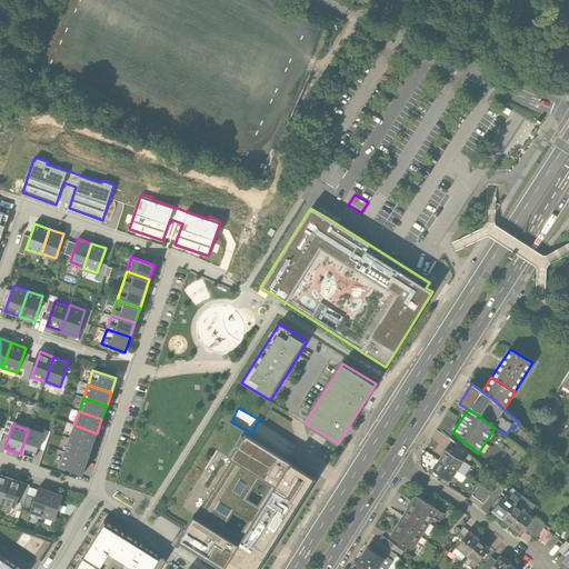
[(92,447),(97,433),(73,425),(69,439),(92,447)]
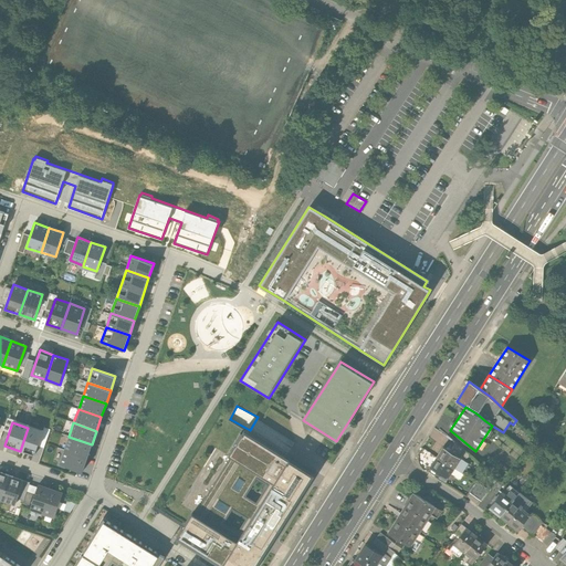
[(43,432),(28,428),(20,451),(35,456),(43,432)]
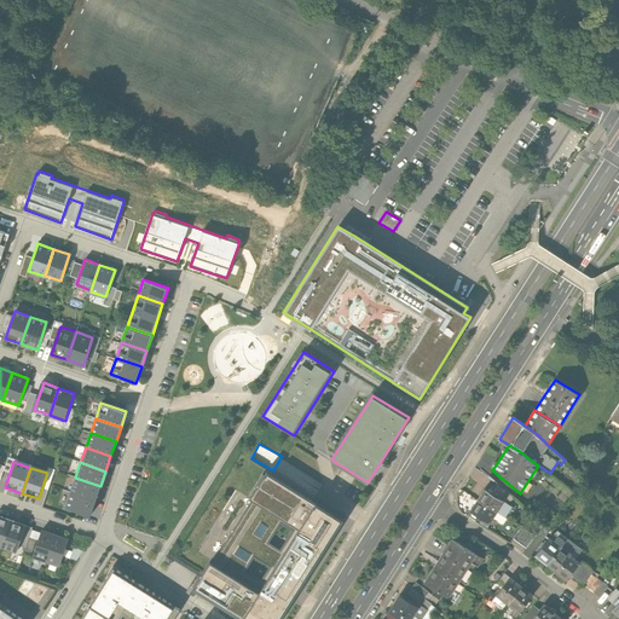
[(194,589),(241,618),(281,618),(345,519),(267,470),(250,498),(253,499),(213,563),(210,561),(194,589)]
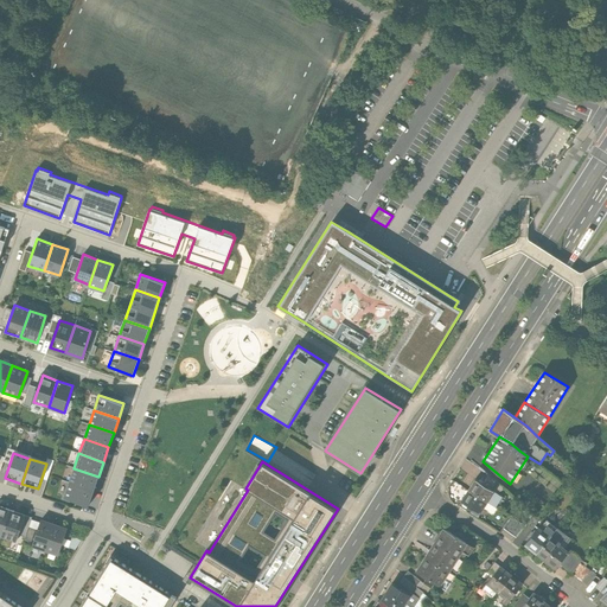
[(74,468),(69,483),(94,491),(98,477),(74,468)]
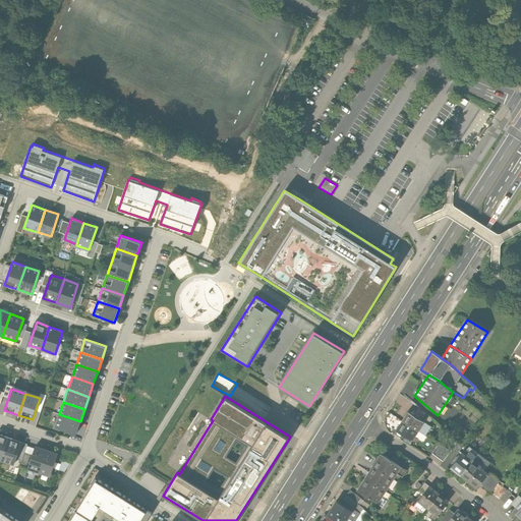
[(432,420),(418,407),(414,413),(415,413),(414,416),(426,423),(432,420)]
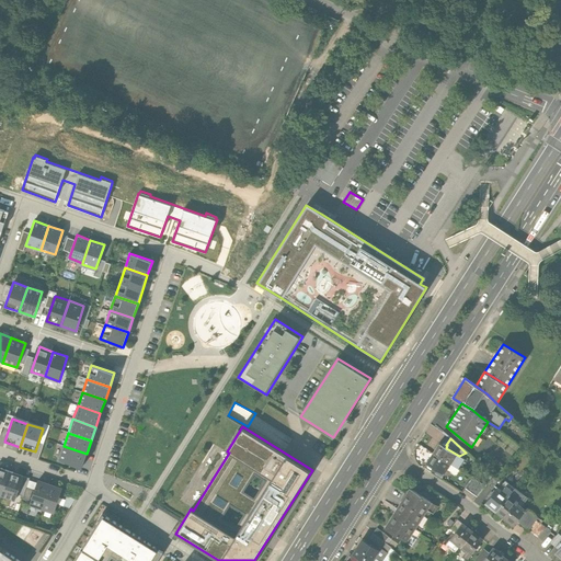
[(433,454),(449,464),(458,469),(464,459),(459,456),(446,448),(439,444),(433,454)]
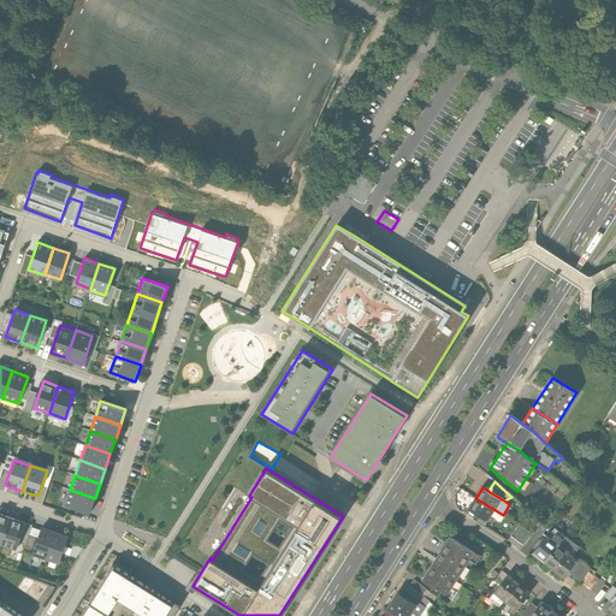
[(95,498),(70,490),(65,504),(90,514),(95,498)]
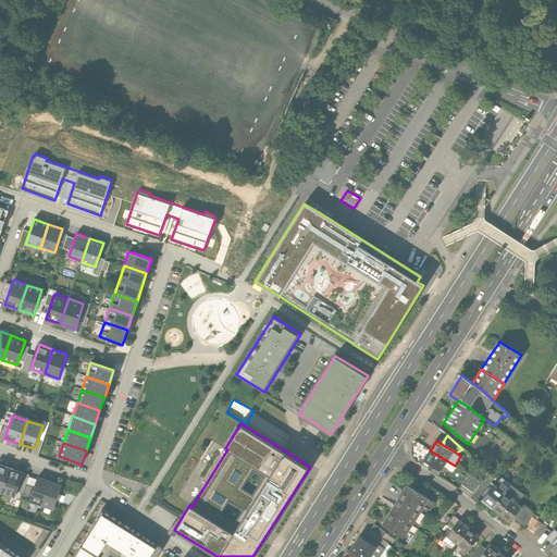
[(438,473),(446,460),(430,450),(424,460),(430,463),(429,467),(438,473)]
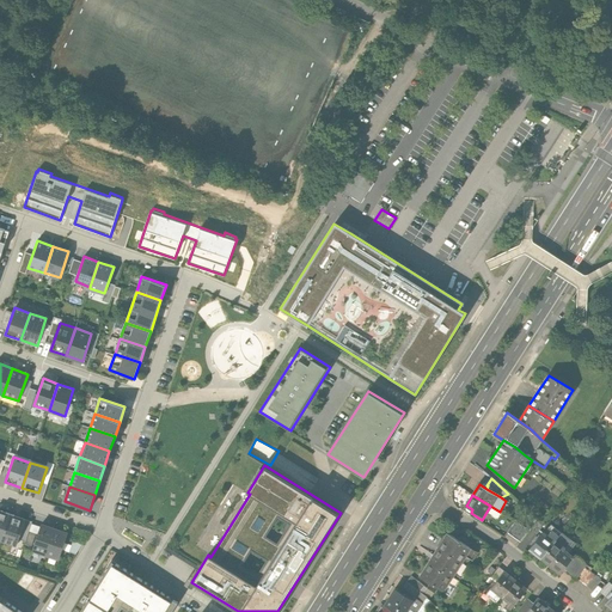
[(10,514),(0,510),(0,540),(1,542),(10,514)]
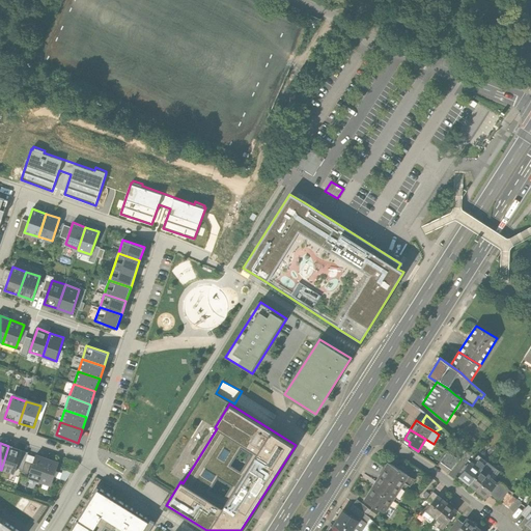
[(22,451),(8,446),(1,470),(14,474),(22,451)]
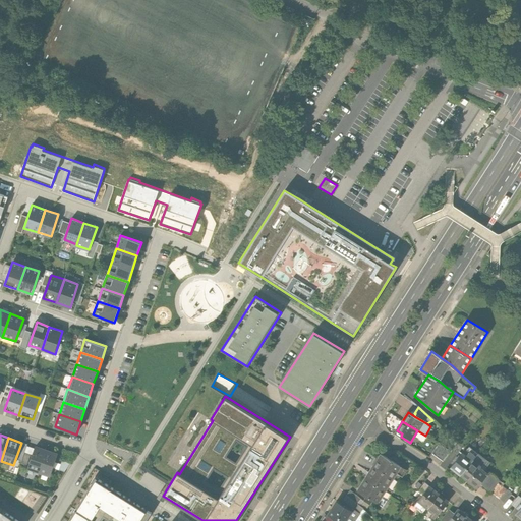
[(440,445),(432,455),(443,462),(450,453),(440,445)]
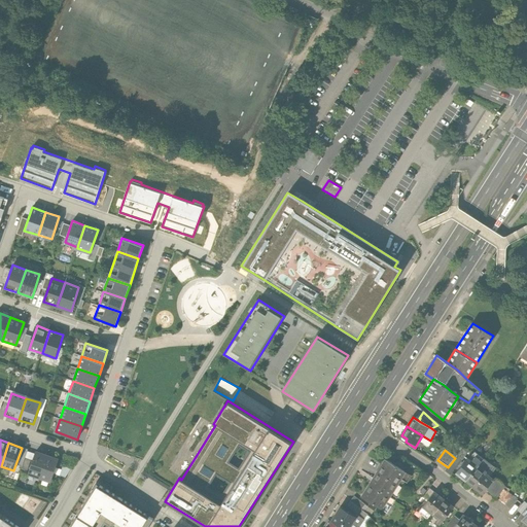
[(46,456),(35,452),(28,473),(39,478),(46,456)]
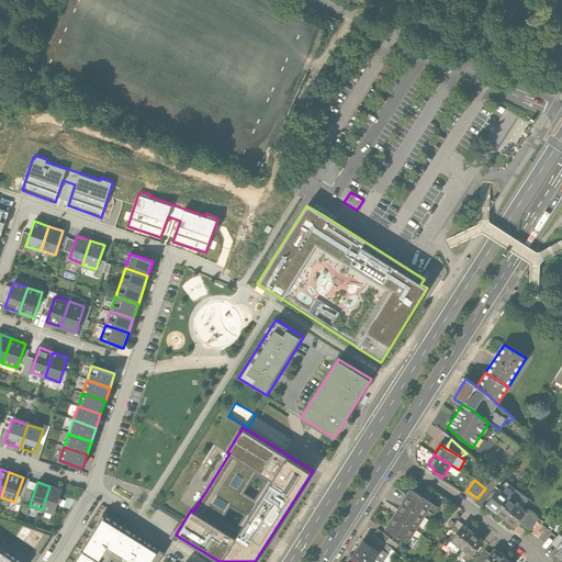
[(486,505),(496,514),(515,490),(505,482),(486,505)]
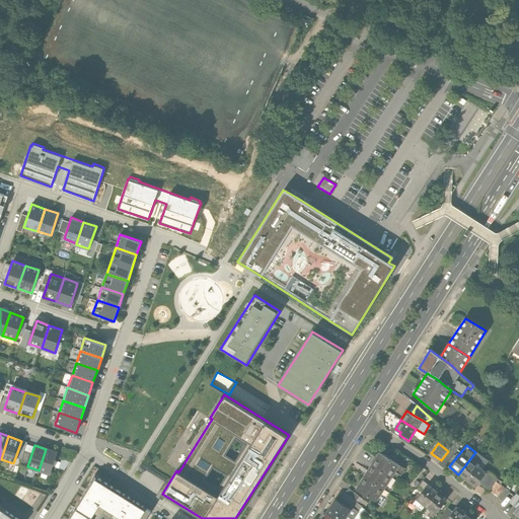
[(58,453),(46,449),(39,470),(50,474),(58,453)]
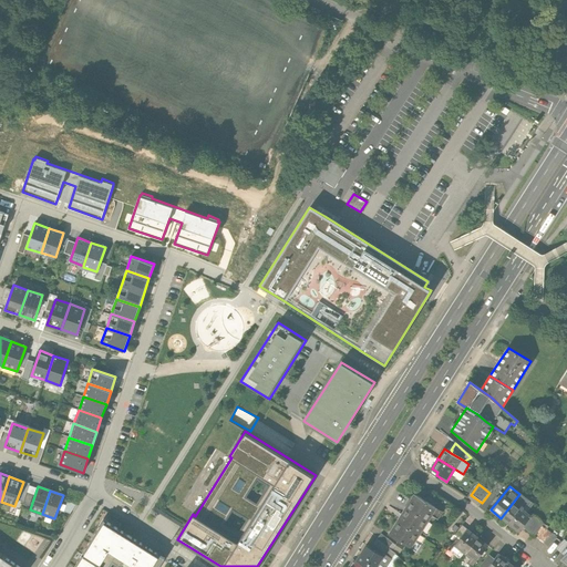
[(414,494),(406,508),(426,522),(431,515),(437,518),(442,512),(435,507),(414,494)]
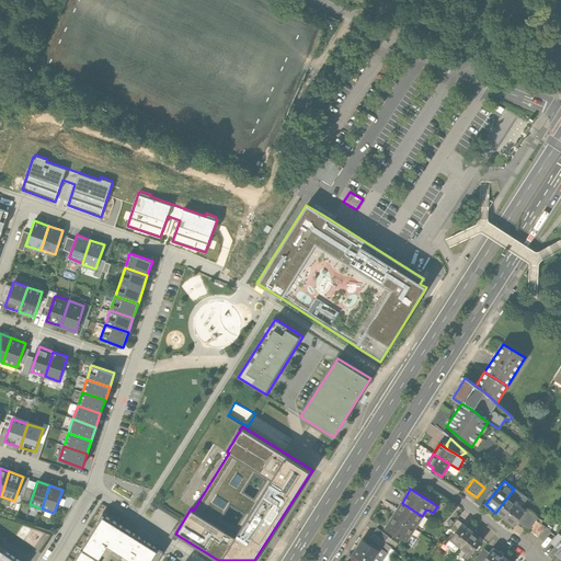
[(495,513),(504,521),(523,495),(514,489),(495,513)]
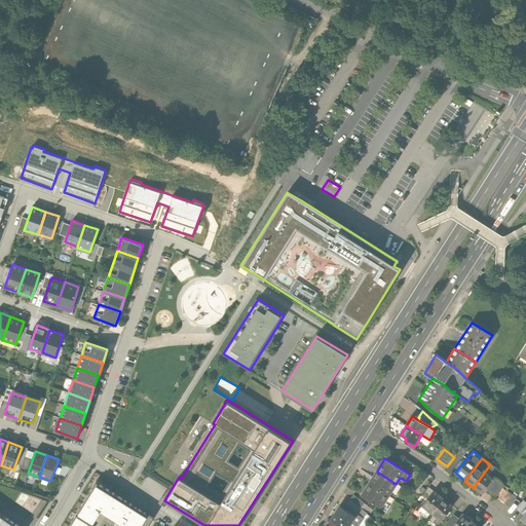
[(494,467),(490,464),(473,488),(481,494),(484,489),(493,478),(489,475),(494,467)]
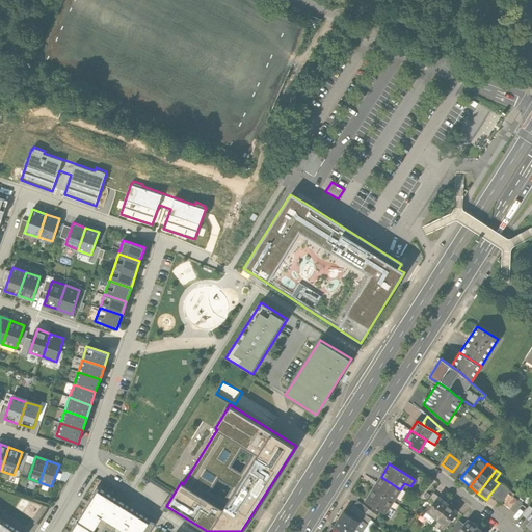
[(393,501),(400,489),(381,477),(373,489),(393,501)]
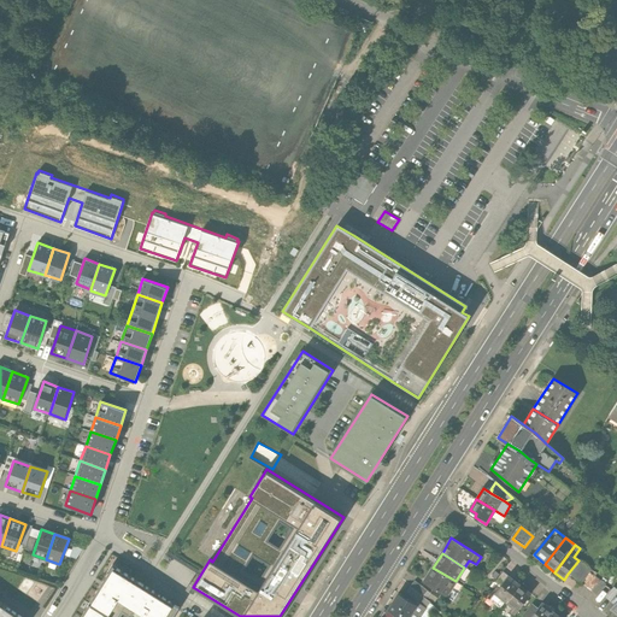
[(579,559),(579,560),(568,574),(597,597),(605,586),(595,577),(598,575),(579,559)]
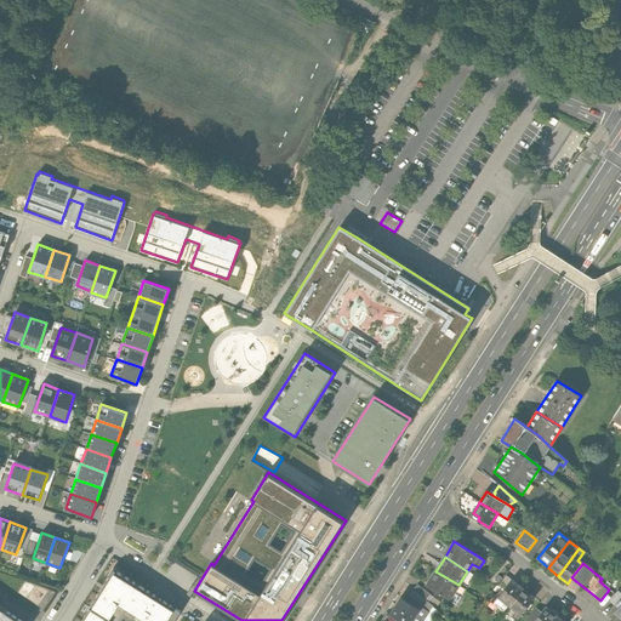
[(137,620),(174,620),(181,611),(171,605),(118,571),(113,579),(109,576),(80,620),(120,620),(126,613),(138,620),(137,620)]
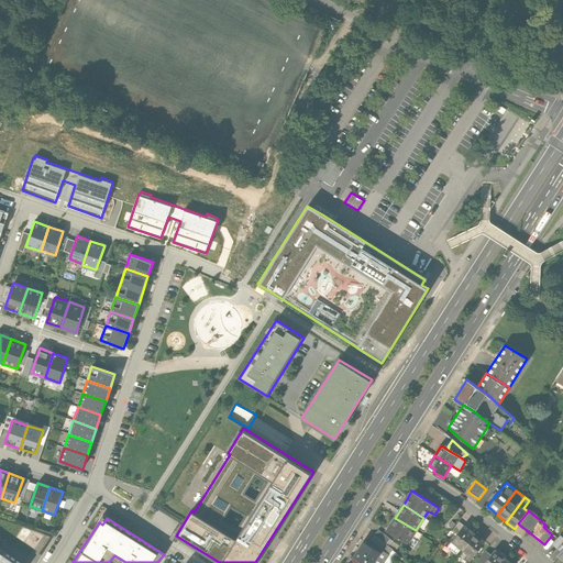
[(411,537),(416,530),(395,518),(386,531),(414,548),(418,541),(411,537)]
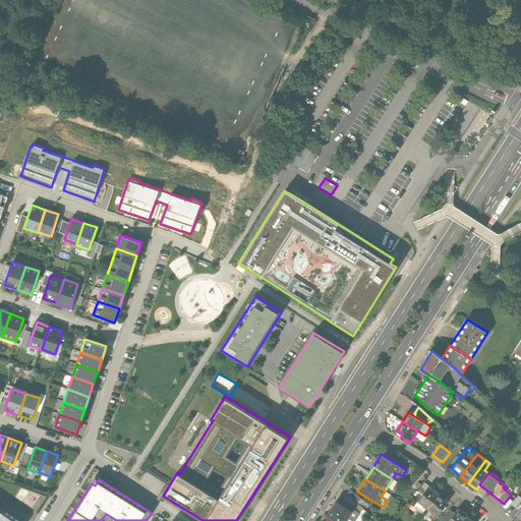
[(418,493),(423,497),(430,487),(425,483),(422,486),(419,491),(418,493)]
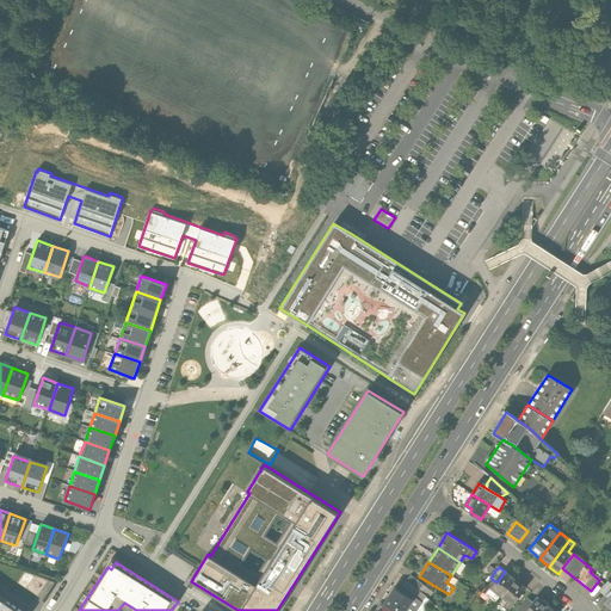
[(503,598),(504,597),(517,581),(505,572),(497,582),(491,588),(503,598)]
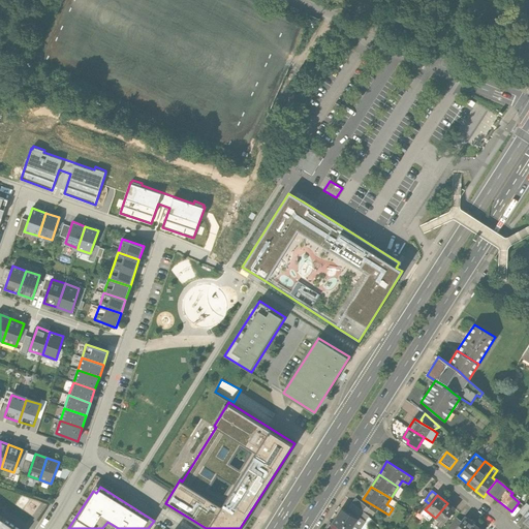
[(347,509),(359,517),(362,511),(366,506),(355,498),(351,503),(347,509)]
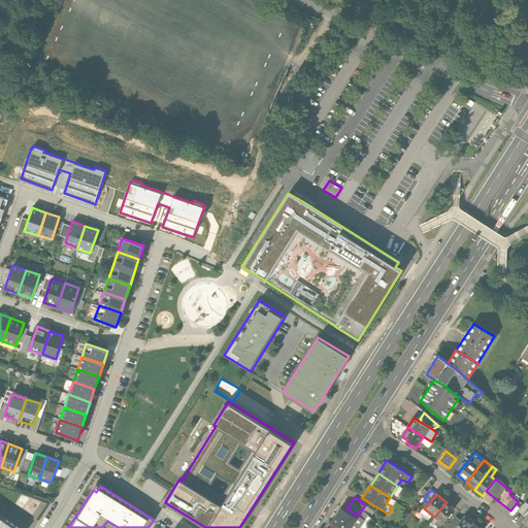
[(456,510),(447,502),(435,516),(444,523),(456,510)]
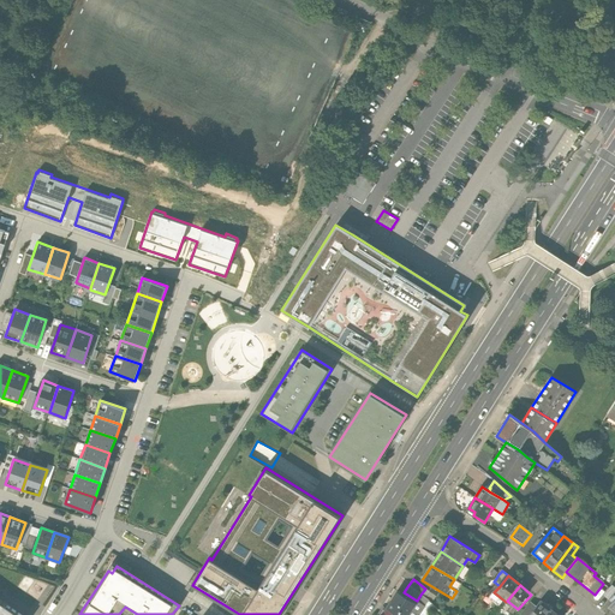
[(603,597),(608,602),(613,597),(611,596),(614,590),(614,589),(611,586),(603,597)]
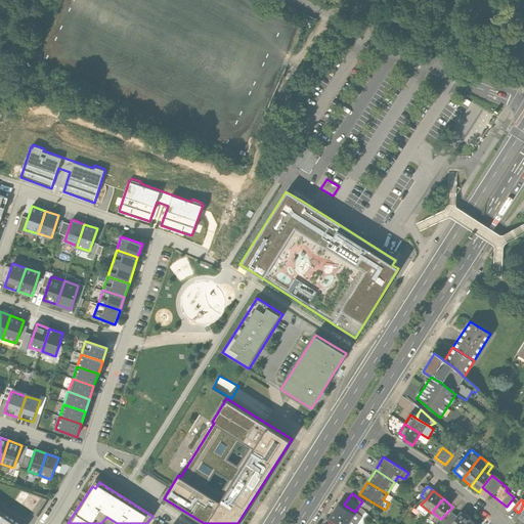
[(338,504),(329,519),(337,523),(347,523),(353,514),(338,504)]
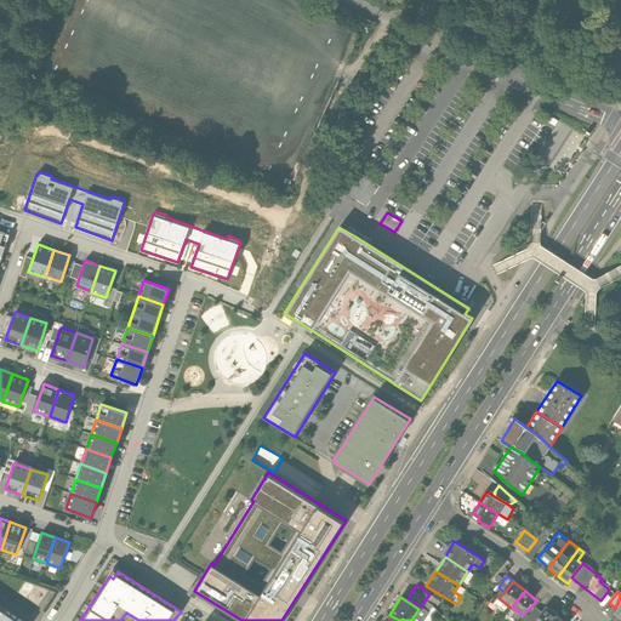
[(20,620),(0,607),(0,620),(20,620)]
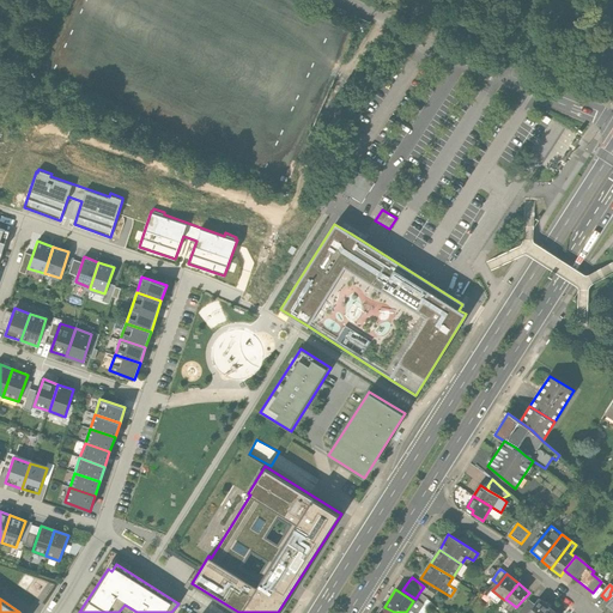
[(418,612),(424,605),(416,599),(413,601),(406,612),(418,612)]
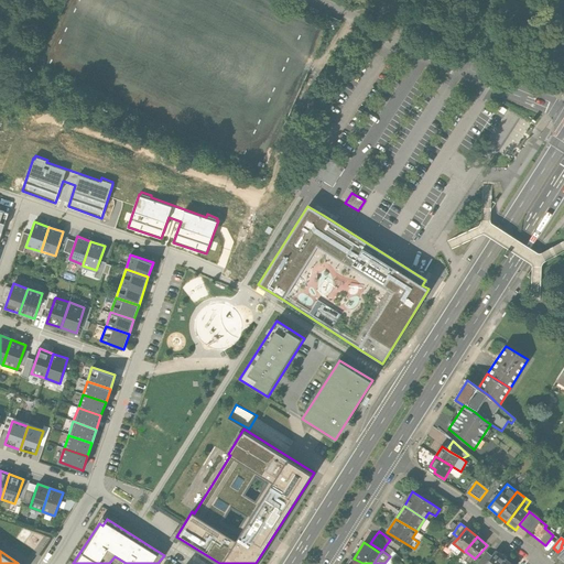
[(486,563),(502,563),(507,560),(496,552),(492,557),(486,563)]
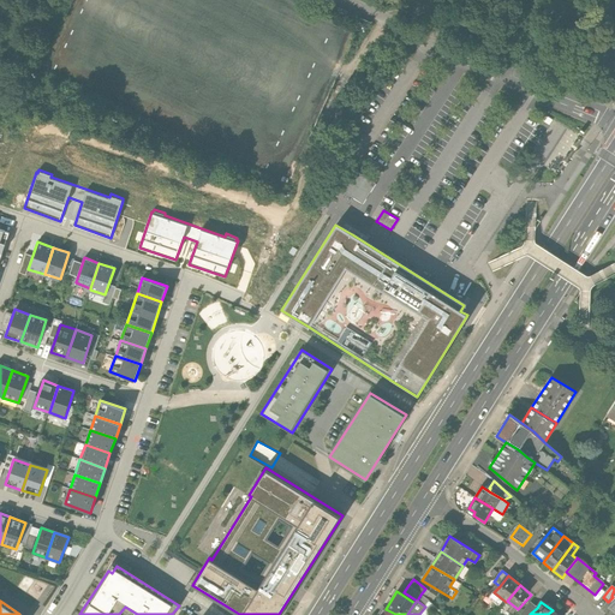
[(530,614),(537,608),(531,603),(520,614),(530,614)]
